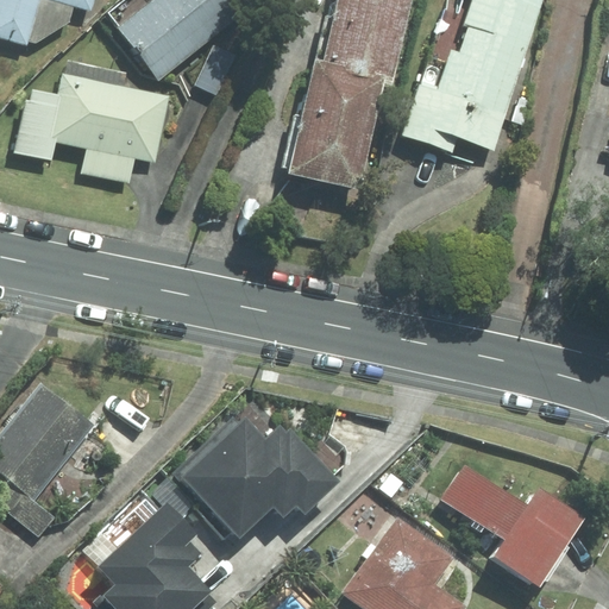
[(0,0),(0,36),(26,44),(69,22),(74,5),(90,10),(93,0),(0,0)]
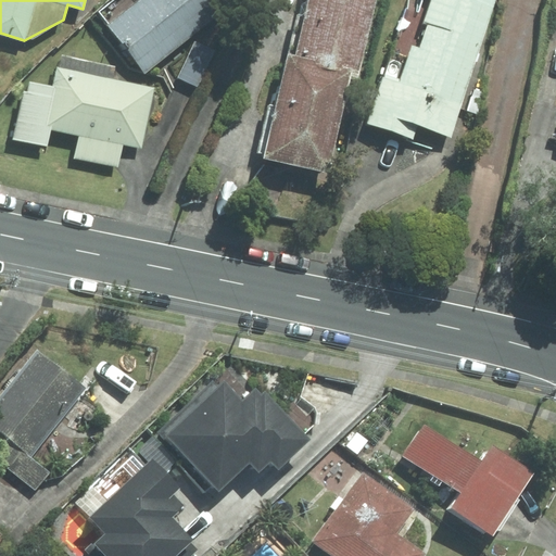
[(109,26),(146,73),(228,7),(223,0),(113,0),(99,11),(110,25),(109,26)]
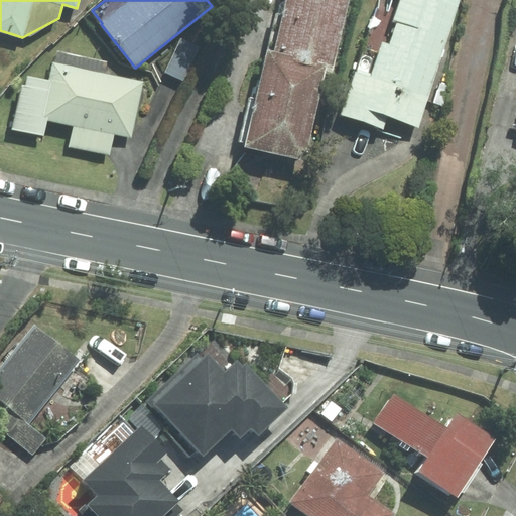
[(285,0),(273,55),(327,68),(333,69),(348,0),(285,0)]
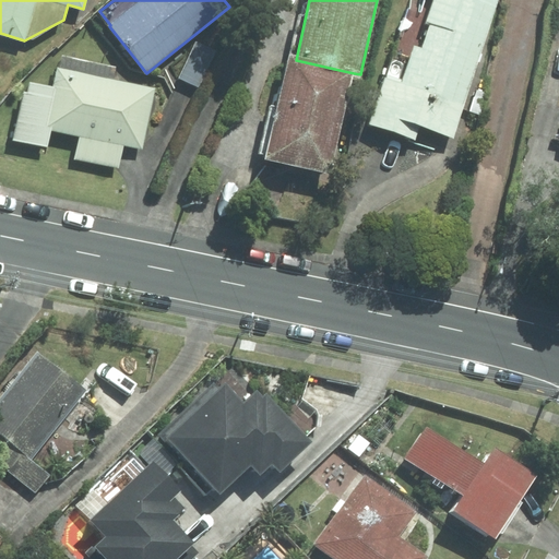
[(497,0),(432,0),(418,47),(412,46),(402,79),(387,74),(369,128),(433,149),(439,134),(453,139),(497,0)]
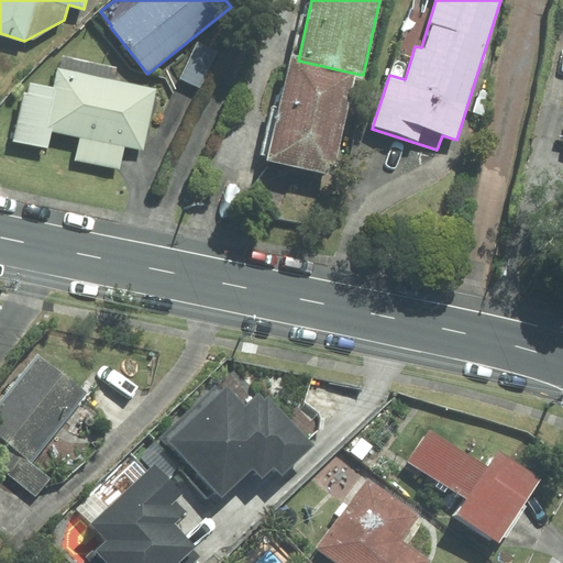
[(218,54),(198,44),(180,78),(200,88),(218,54)]
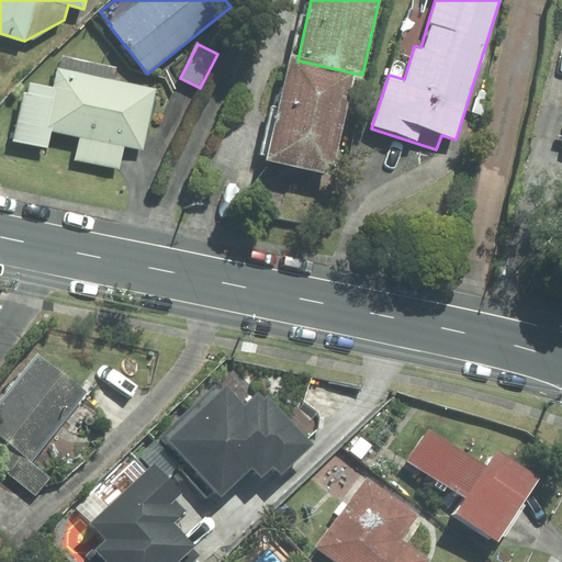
[(144,148),(155,89),(113,81),(115,68),(62,58),(56,89),(30,85),(29,92),(23,91),(13,141),(48,147),(52,131),(80,136),(124,145),(144,148)]
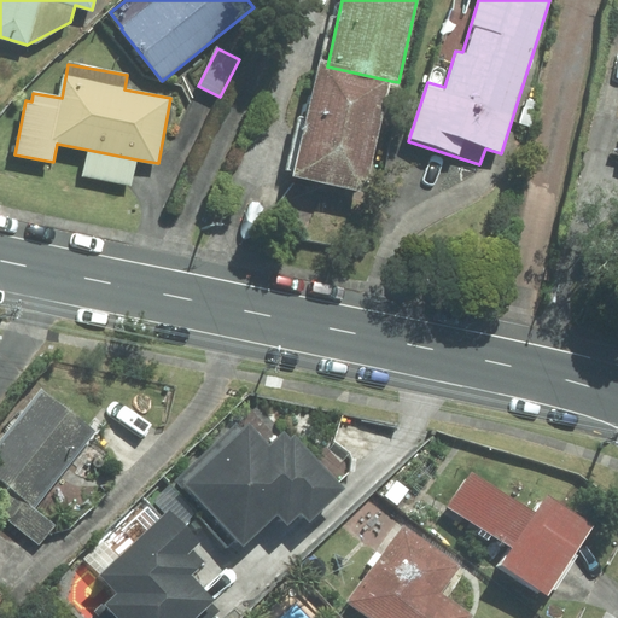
[(295,175),(366,192),(391,81),(327,66),(321,64),(295,175)]
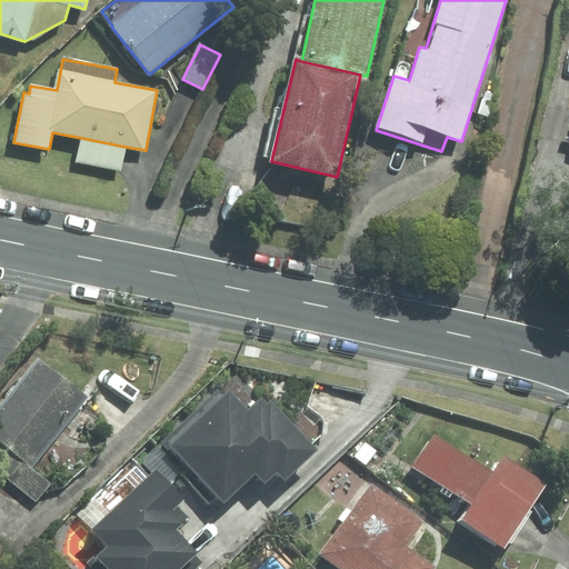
[(126,147),(81,138),(76,161),(121,170),(126,147)]
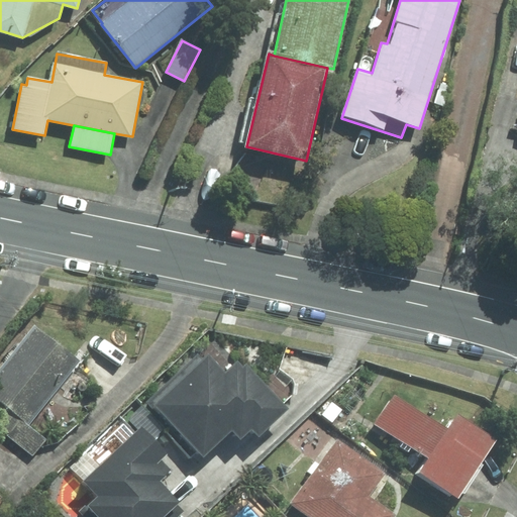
[(80,364),(34,327),(0,370),(0,400),(29,424),(80,364)]
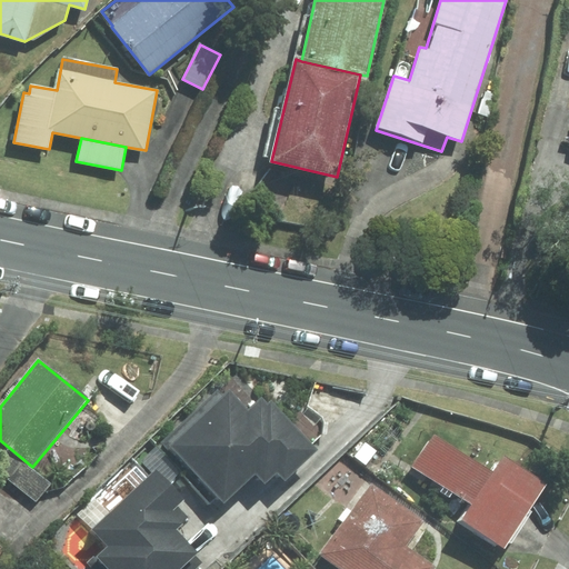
[(268,405),(237,372),(162,443),(169,451),(172,448),(225,502),(256,472),(265,481),(278,470),(286,478),(317,448),(271,401),(268,405)]
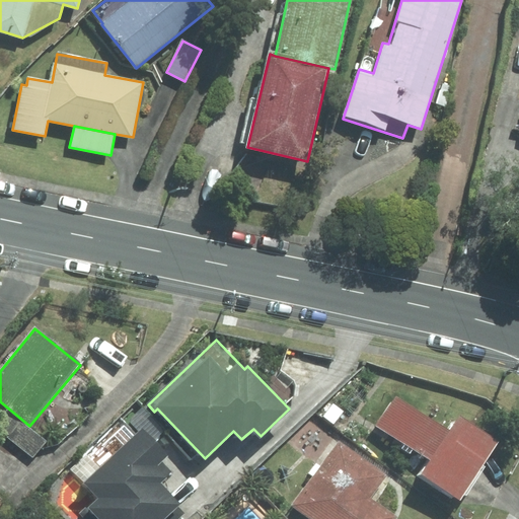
[(396,396),(377,426),(428,459),(418,475),(459,503),(498,444),(458,418),(450,431),(396,396)]
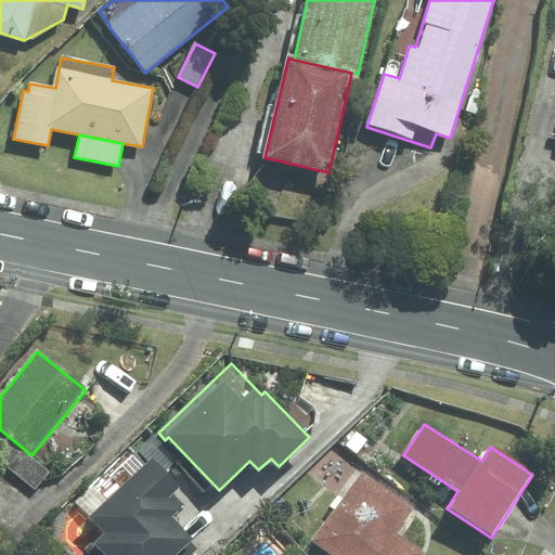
[(104,534),(93,543),(98,547),(91,552),(93,554),(192,554),(199,549),(169,516),(182,504),(172,493),(180,487),(153,457),(88,516),(104,534)]
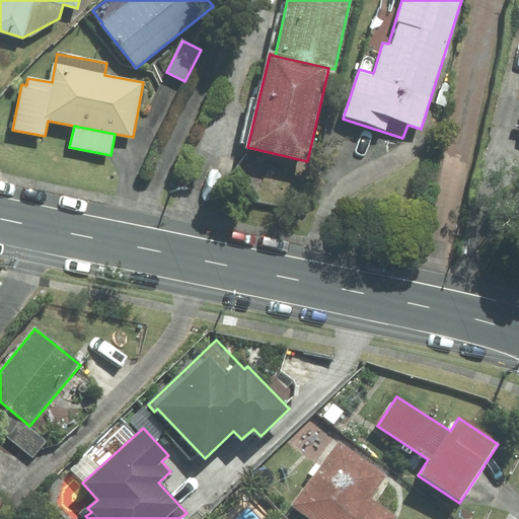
[(340,442),(294,505),(313,518),(395,518),(397,517),(371,498),(387,476),(340,442)]
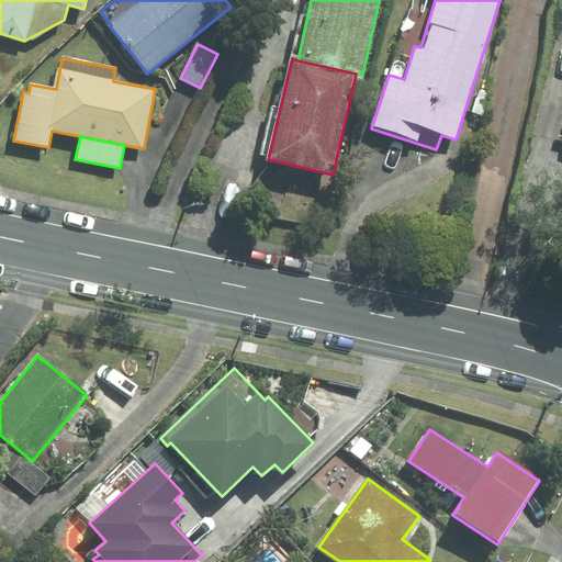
All buildings are outlined.
